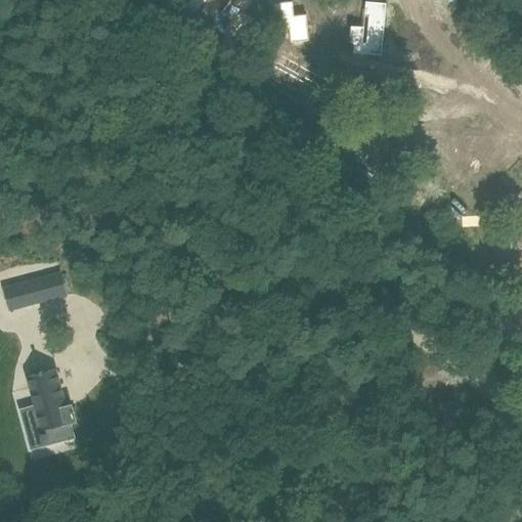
[(422,54),(434,47),(426,35),(415,43),(422,54)]
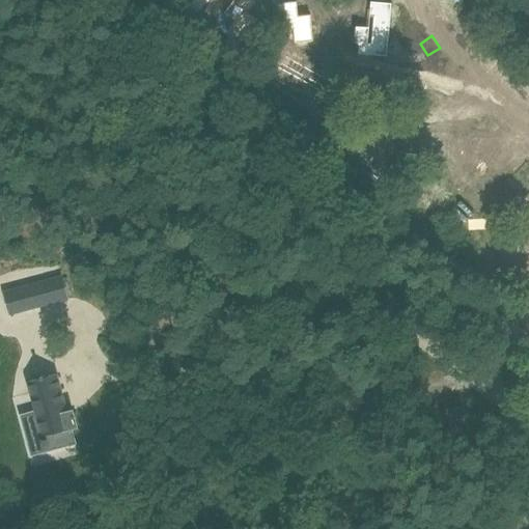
[(489,250),(495,228),(484,225),(486,217),(465,211),(456,241),(489,250)]
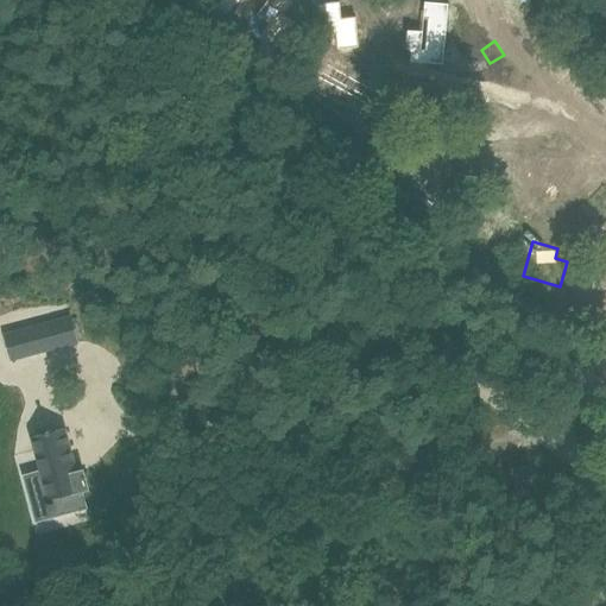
[(57,347),(75,342),(69,319),(51,322),(57,347)]
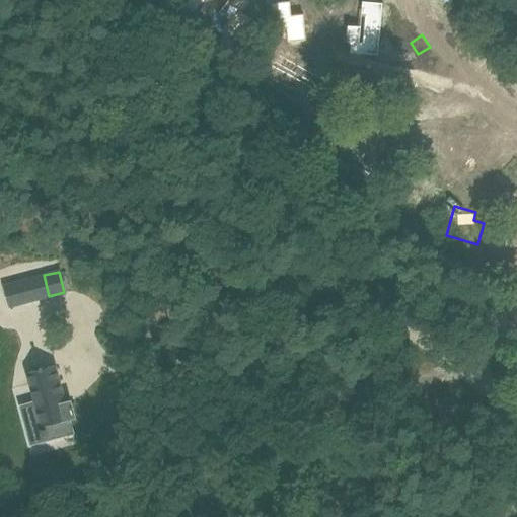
[(2,286),(5,299),(20,296),(16,282),(2,286)]
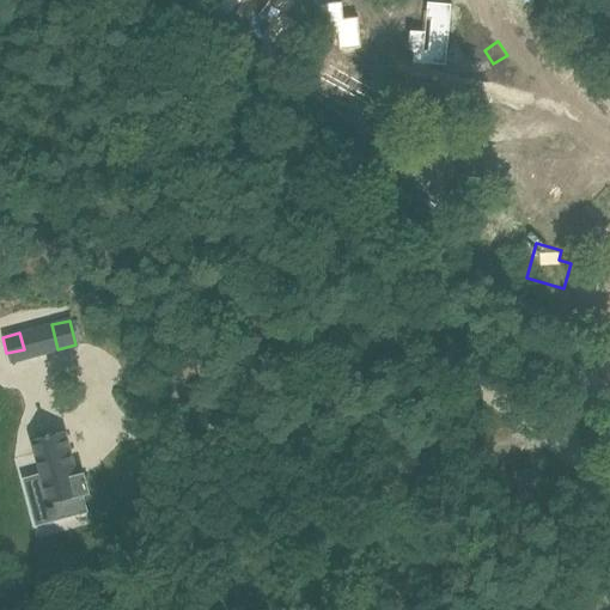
[(85,494),(81,476),(75,477),(65,433),(55,435),(54,432),(40,435),(41,438),(31,440),(40,476),(30,479),(36,506),(48,504),(52,520),(84,513),(79,495),(85,494)]
